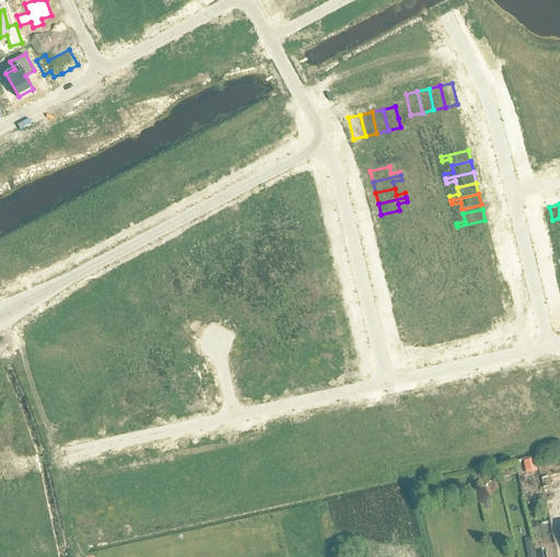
[(399,210),(381,215),(383,225),(411,219),(410,215),(401,217),(399,210)]
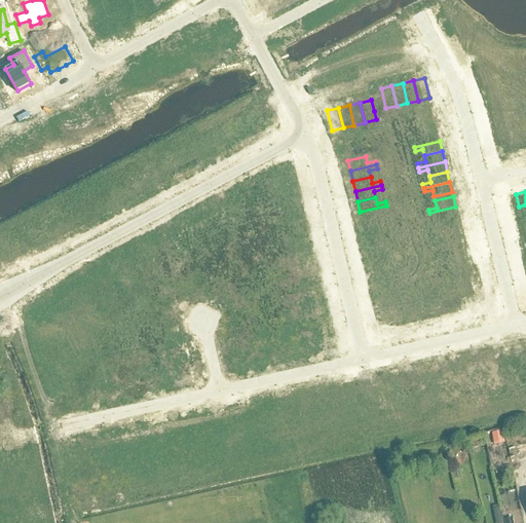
[(386,206),(360,212),(363,223),(380,218),(379,212),(387,210),(386,206)]
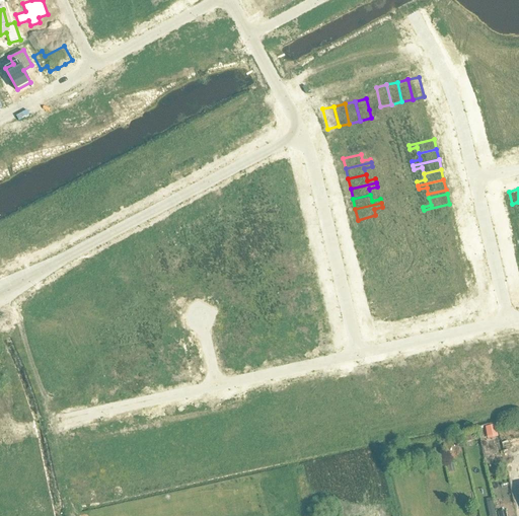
[(449,204),(424,210),(425,214),(433,212),(434,218),(452,214),(449,204)]
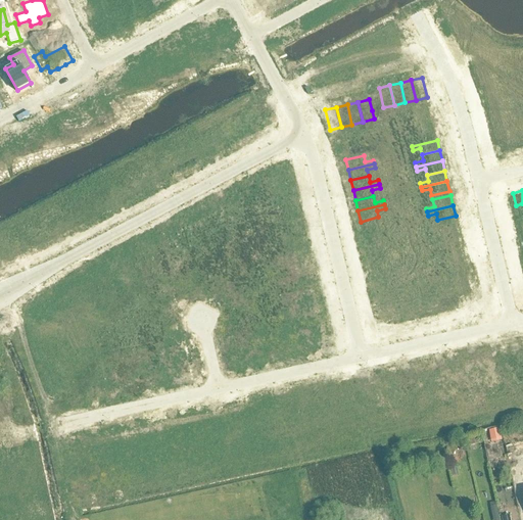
[(439,227),(431,228),(432,232),(458,226),(456,216),(437,220),(439,227)]
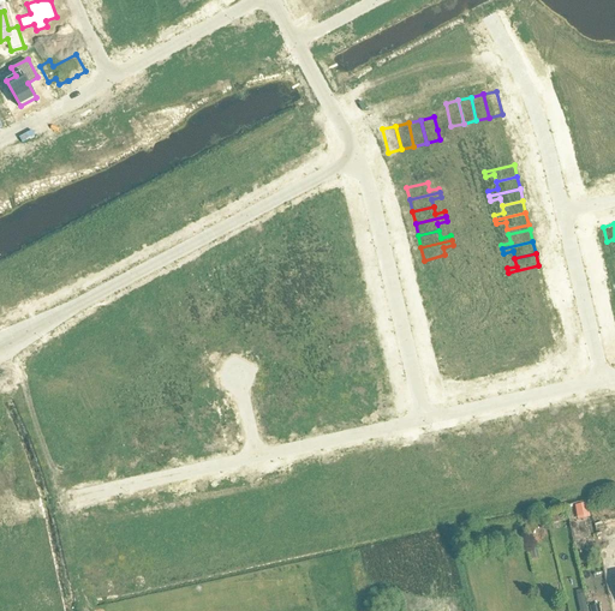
[(446,259),(425,265),(428,277),(459,270),(458,265),(448,268),(446,259)]
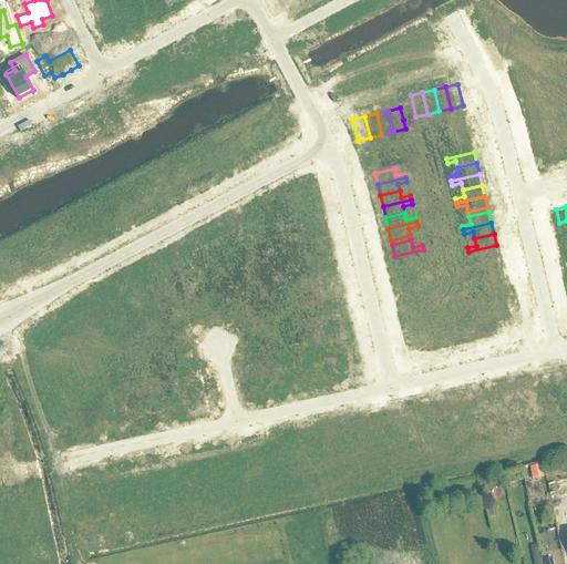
[(496,245),(468,252),(470,256),(478,254),(480,260),(498,256),(496,245)]
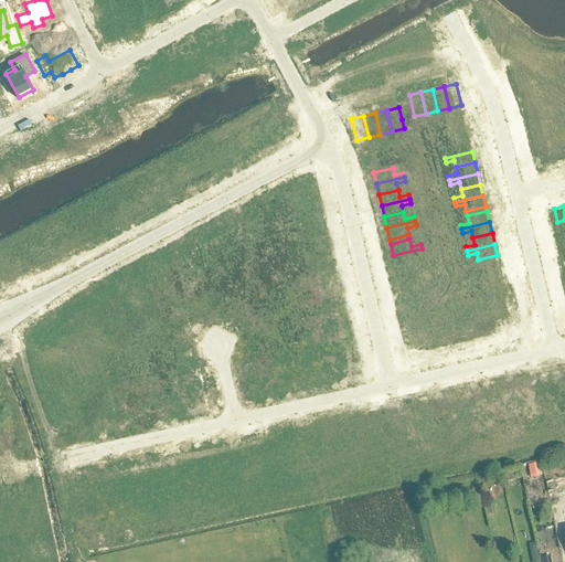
[(422,248),(393,255),(396,266),(415,262),(414,255),(422,253),(422,248)]
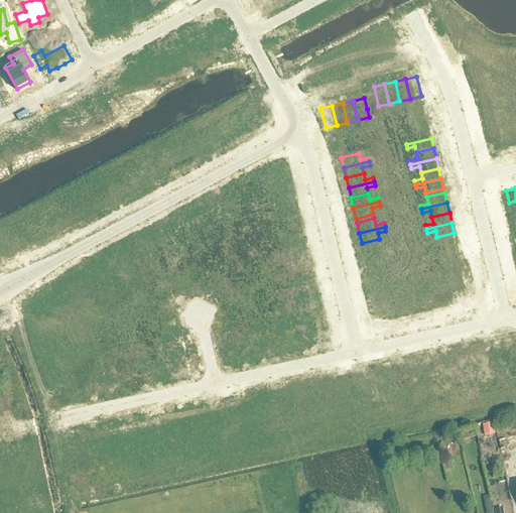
[(437,243),(430,245),(431,249),(457,243),(454,233),(436,237),(437,243)]
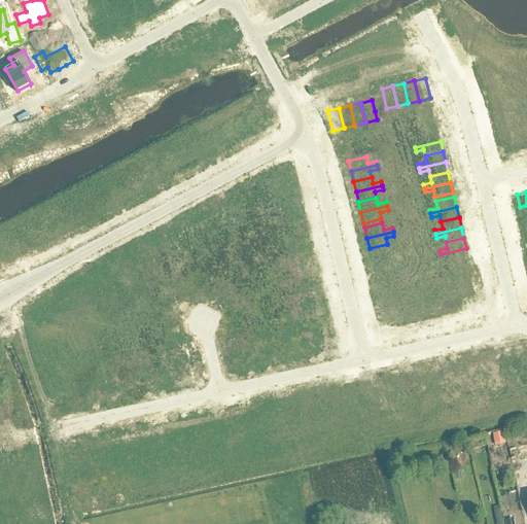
[(387,244),(370,248),(372,258),(397,252),(396,248),(389,250),(387,244)]
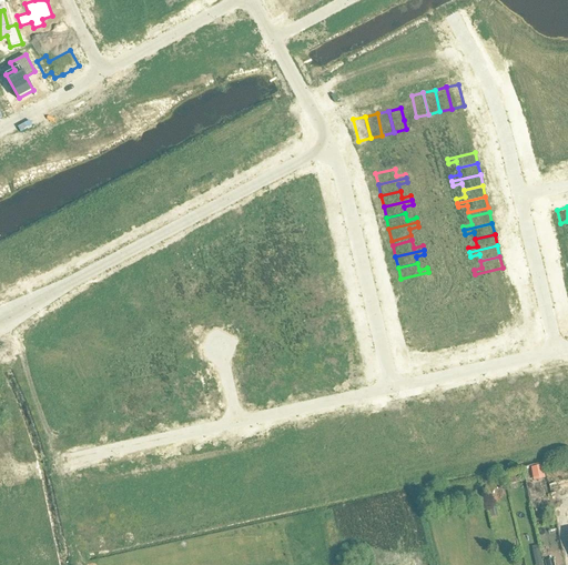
[(503,268),(475,274),(475,279),(484,276),(486,284),(505,280),(503,268)]
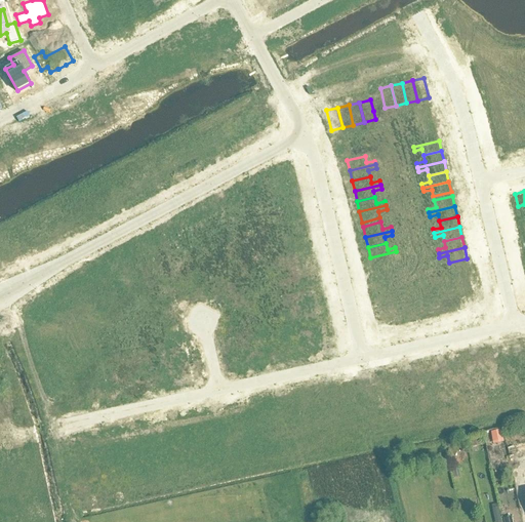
[(396,251),(370,257),(372,268),(391,264),(389,257),(397,255),(396,251)]
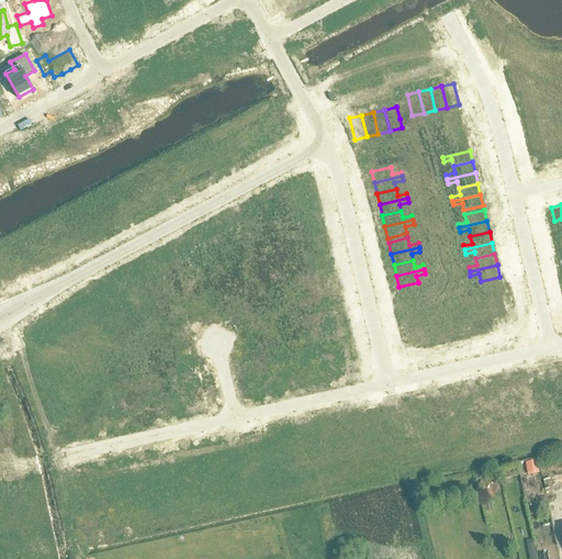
[(418,282),(398,287),(402,298),(420,293),(429,291),(428,287),(419,289),(418,282)]
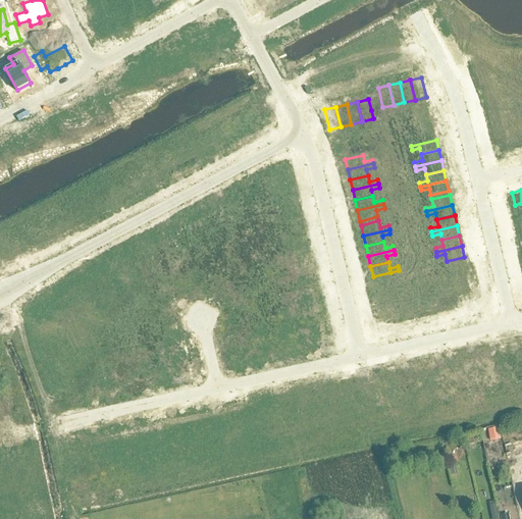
[(474,283),(463,286),(468,306),(479,304),(474,283)]
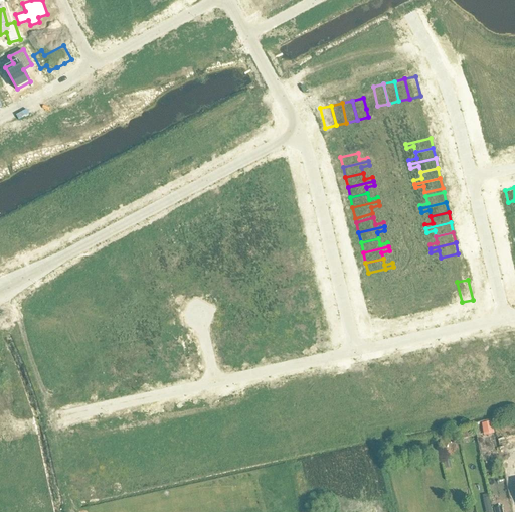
[(457,282),(447,285),(451,304),(462,302),(457,282)]
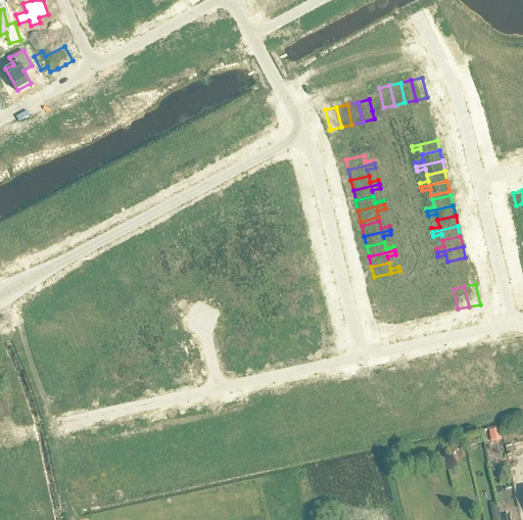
[(454,289),(442,291),(447,312),(458,309),(454,289)]
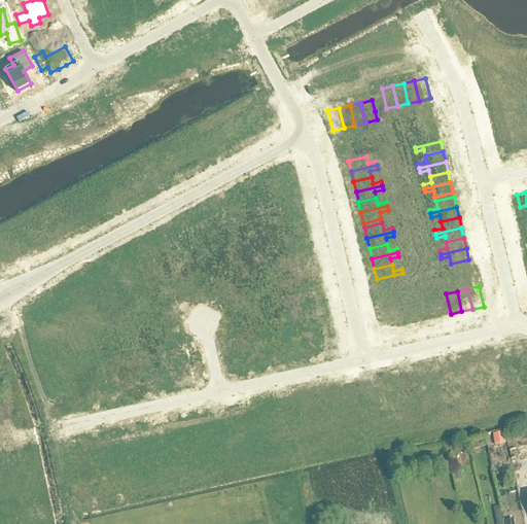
[(446,293),(435,295),(440,316),(451,314),(446,293)]
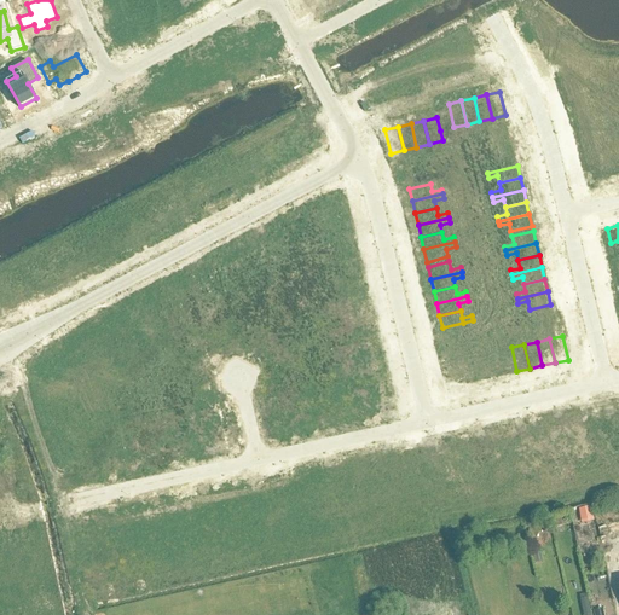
[(512,347),(498,350),(503,373),(516,371),(512,347)]
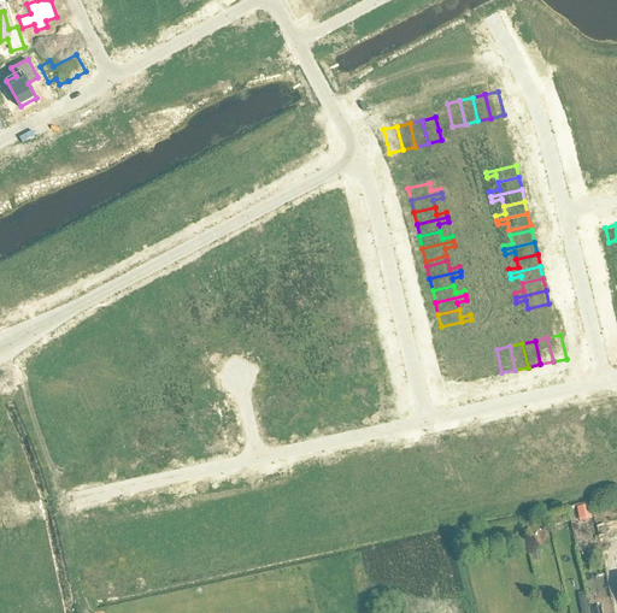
[(497,349),(485,352),(489,376),(501,372),(497,349)]
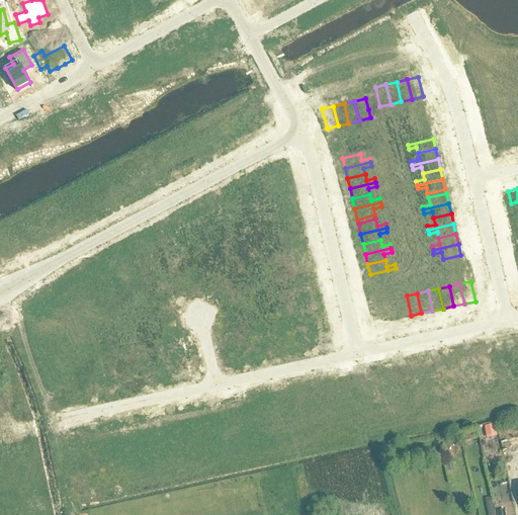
[(396,297),(384,301),(390,320),(400,318),(396,297)]
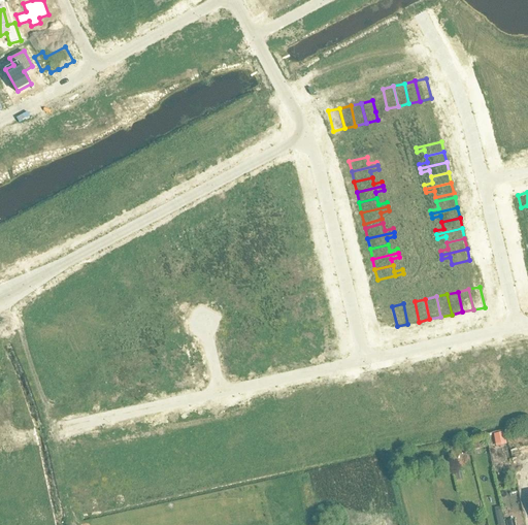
[(392,306),(381,308),(386,329),(397,326),(392,306)]
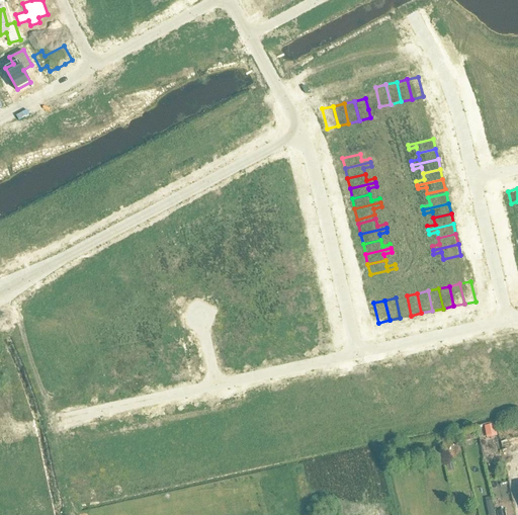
[(506,348),(504,349),(505,354),(507,354),(508,356),(517,354),(517,338),(504,342),(506,348)]
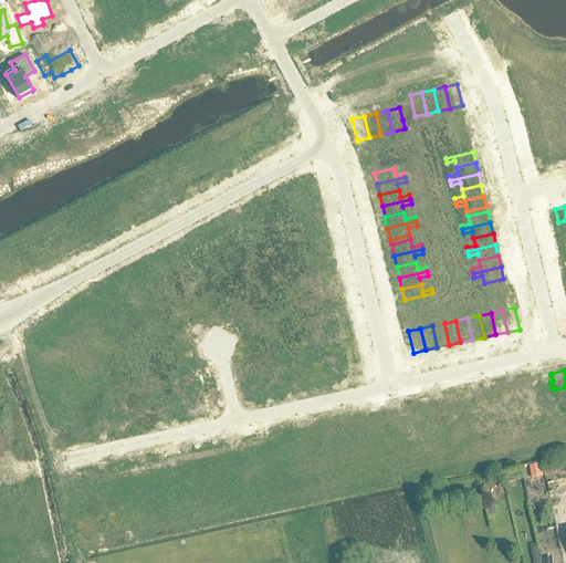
[(543,476),(541,462),(530,465),(532,478),(543,476)]
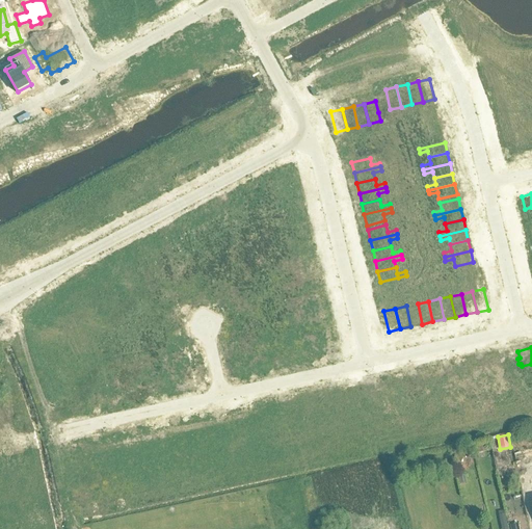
[(528,510),(519,512),(521,528),(530,527),(528,510)]
